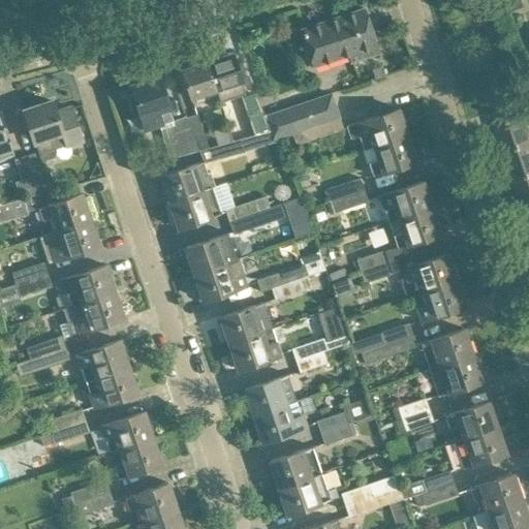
[(523,6),(520,0),(498,0),(503,13),(523,6)]
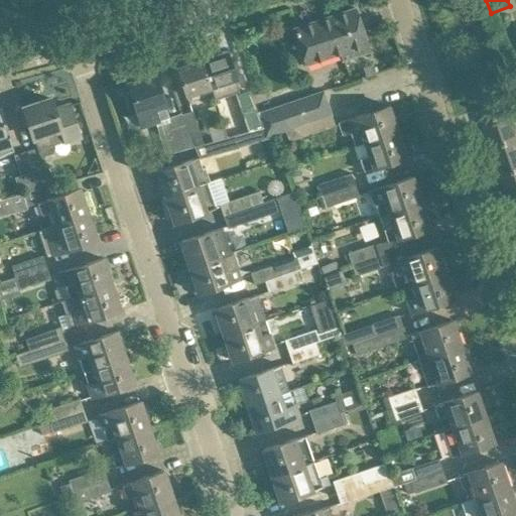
[(329,16),(340,52),(354,48),(356,55),(369,51),(355,8),(329,16)]
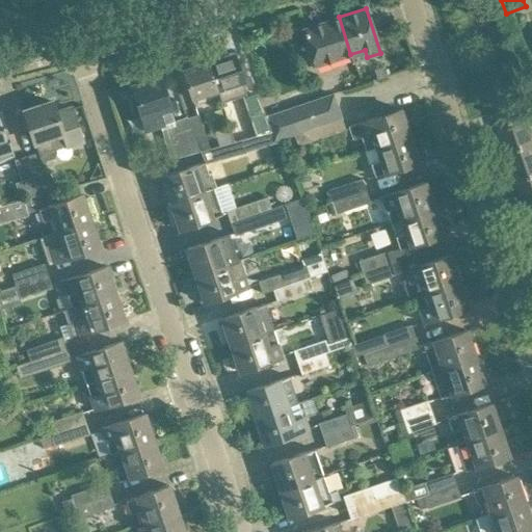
[(315,65),(350,54),(339,17),(302,29),(315,65)]
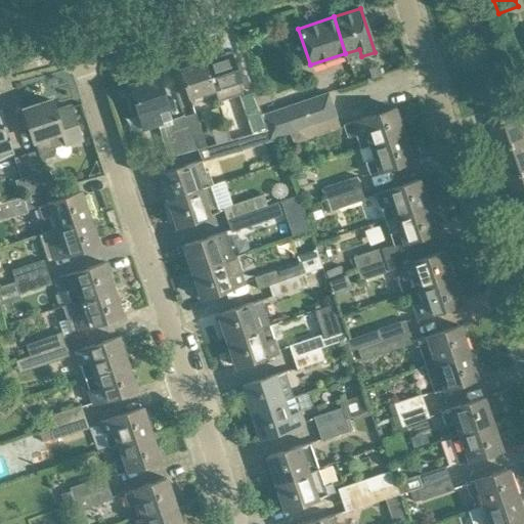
[(229,51),(204,59),(214,89),(239,80),(229,51)]
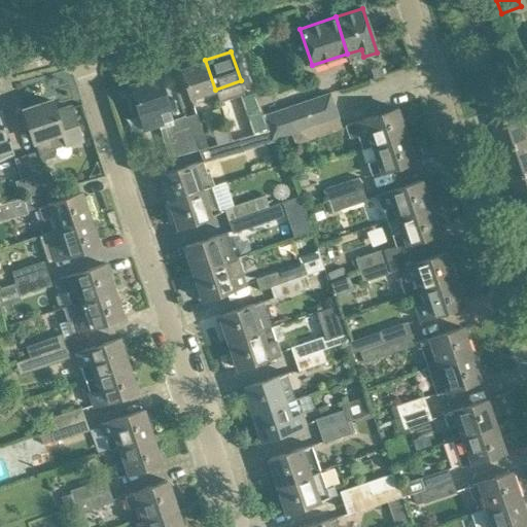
[(205,60),(180,68),(189,98),(215,90),(205,60)]
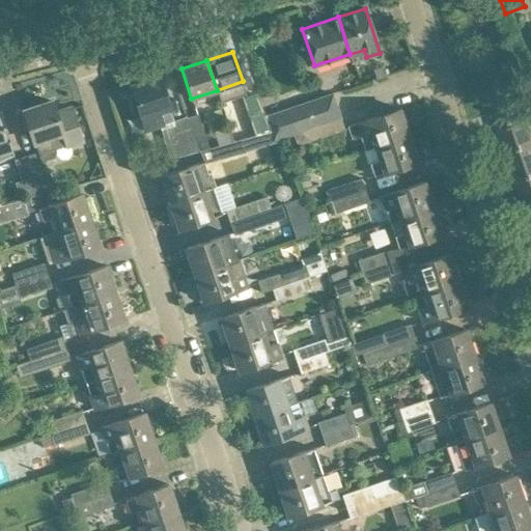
[(131,85),(141,117),(145,130),(159,126),(170,159),(197,151),(190,128),(176,132),(169,108),(159,76),(131,85)]
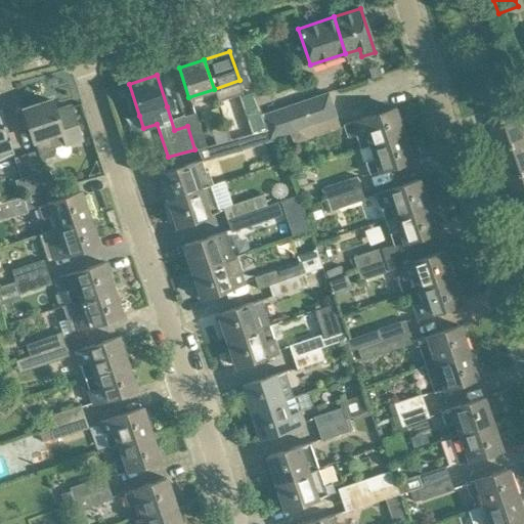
[(266,130),(261,114),(254,93),(243,97),(250,117),(244,119),(249,134),(266,130)]
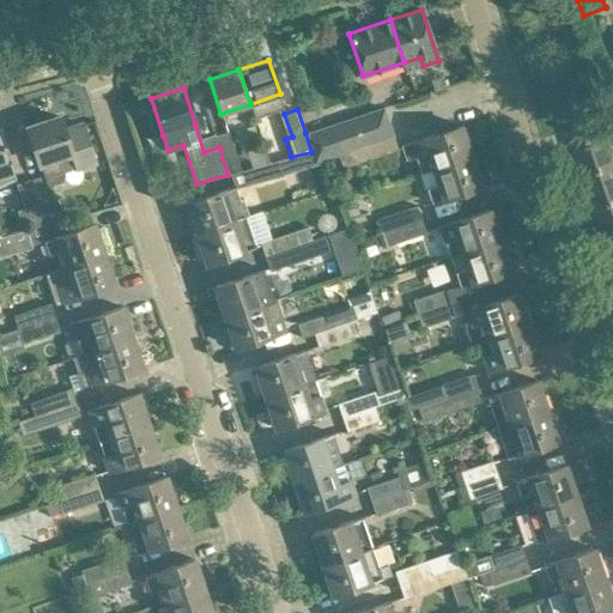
[(315,162),(339,153),(392,137),(383,109),(305,133),(311,152),(315,162)]
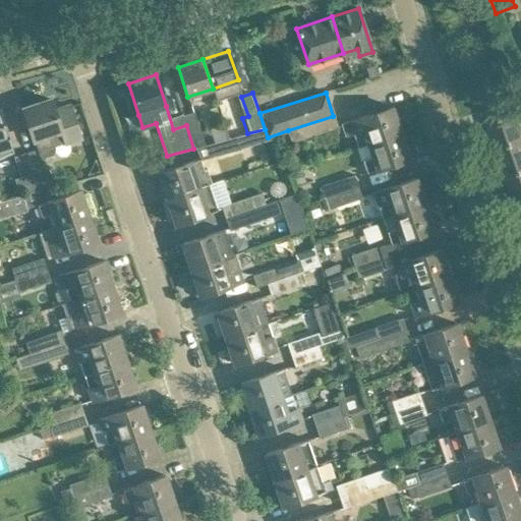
[(54,155),(52,148),(80,137),(69,106),(54,111),(51,99),(23,108),(34,139),(41,162),(29,166),(32,174),(37,191),(53,186),(44,158),(54,155)]
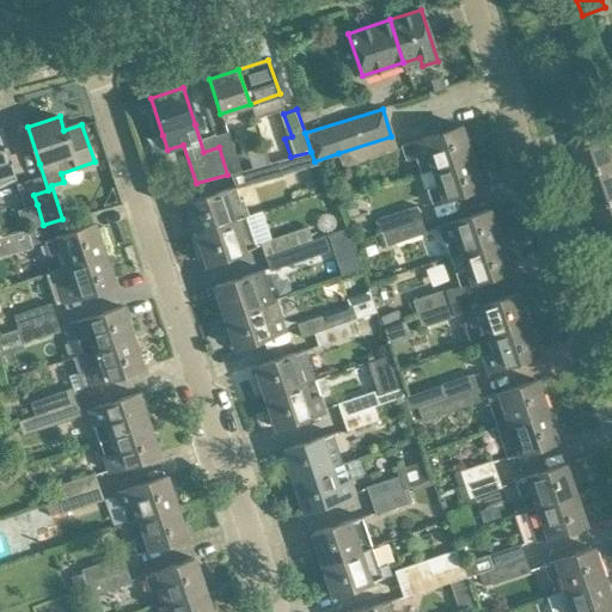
[(416,157),(422,172),(470,155),(459,126),(401,146),(405,160),(416,157)]
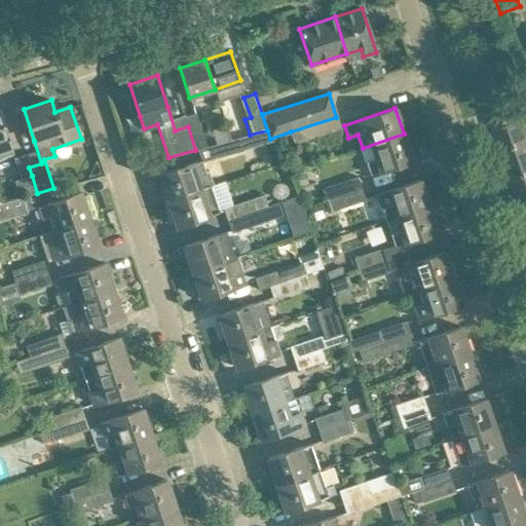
[(490,122),(499,151),(525,142),(525,127),(520,112),(490,122)]
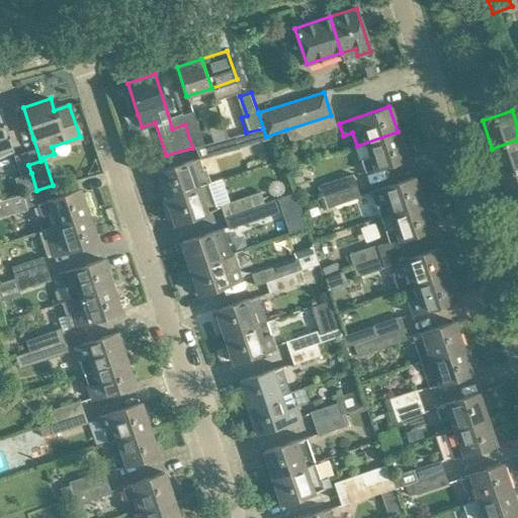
[(0,157),(13,151),(0,111),(0,157)]
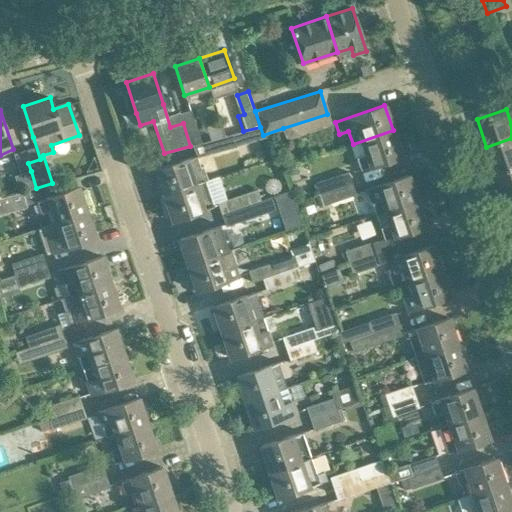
[(180,113),(183,123),(190,146),(201,143),(190,110),(180,113)]
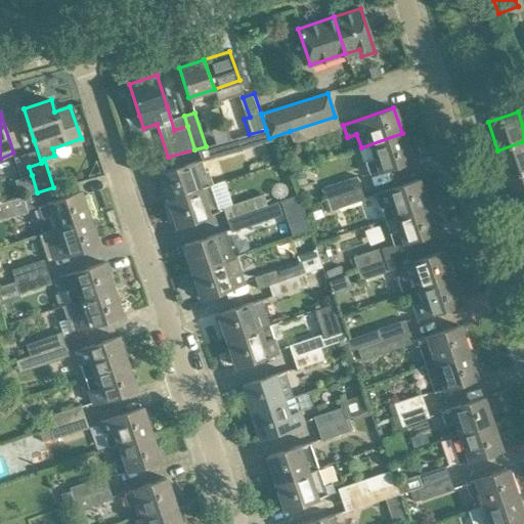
[(335,117),(290,131),(293,142),(340,127),(336,116),(335,117)]
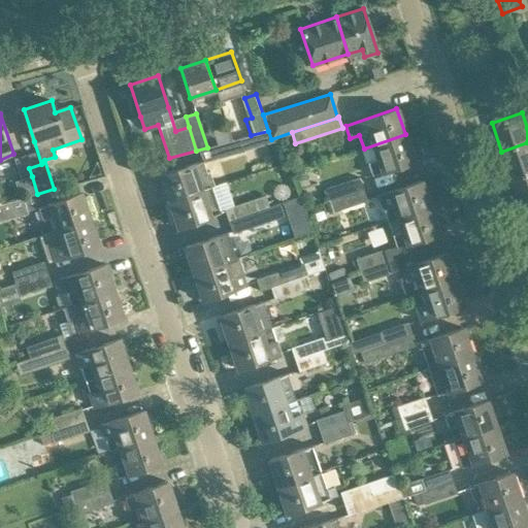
[(405,134),(364,149),(374,145),(378,159),(368,163),(372,174),(415,160),(405,134)]
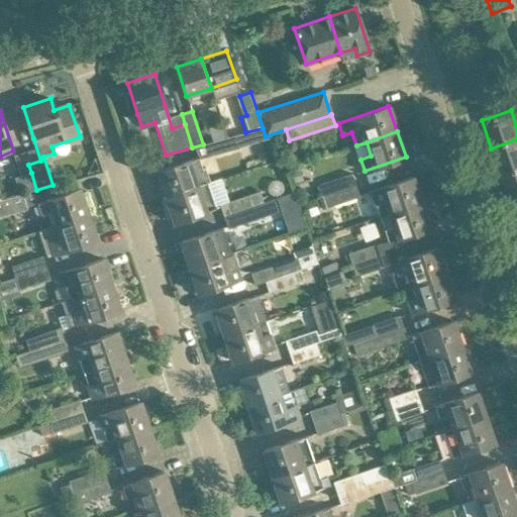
[(211,154),(239,147),(235,135),(208,143),(211,154)]
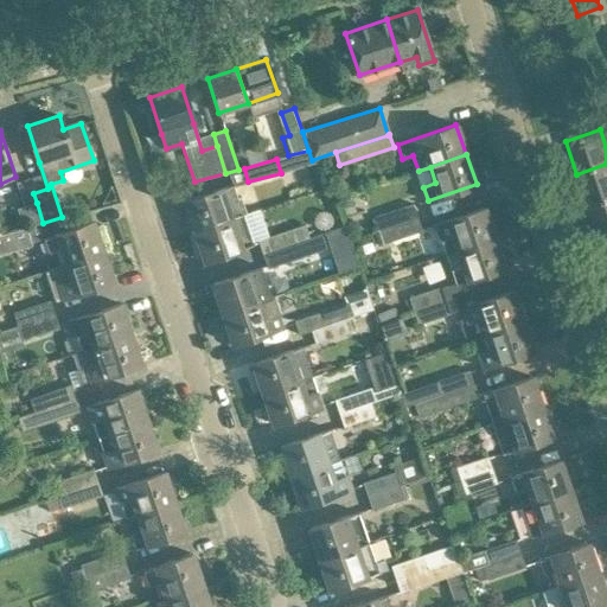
[(606,164),(576,174),(588,208),(606,200),(606,164)]
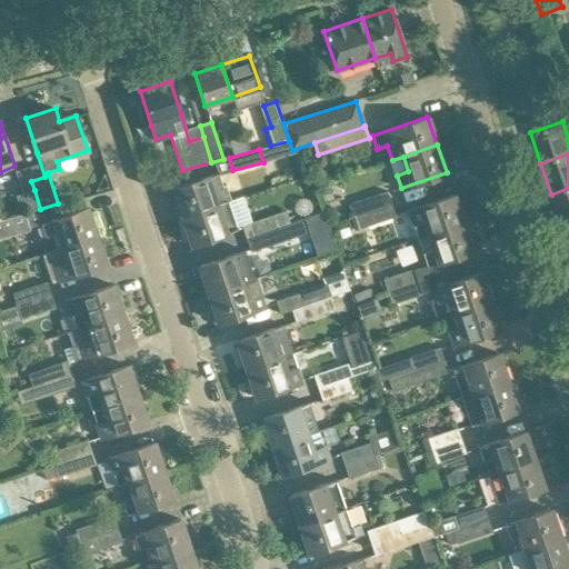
[(27,167),(15,171),(22,193),(35,190),(31,181),(27,167)]
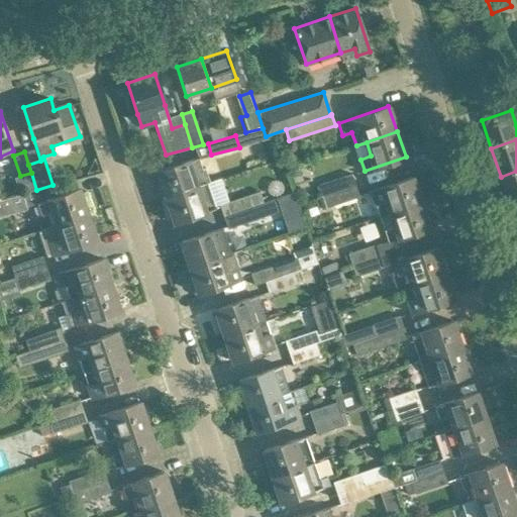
[(198,186),(207,183),(210,182),(206,169),(203,170),(199,157),(157,171),(166,197),(198,186)]
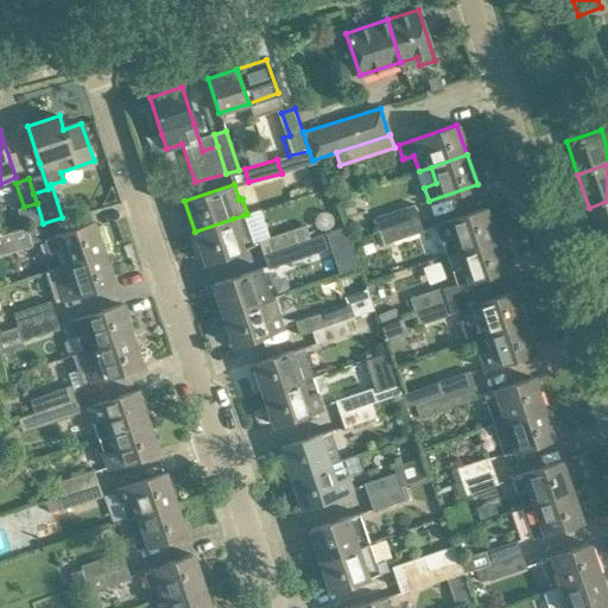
[(607,236),(607,201),(589,208),(600,240),(607,236)]
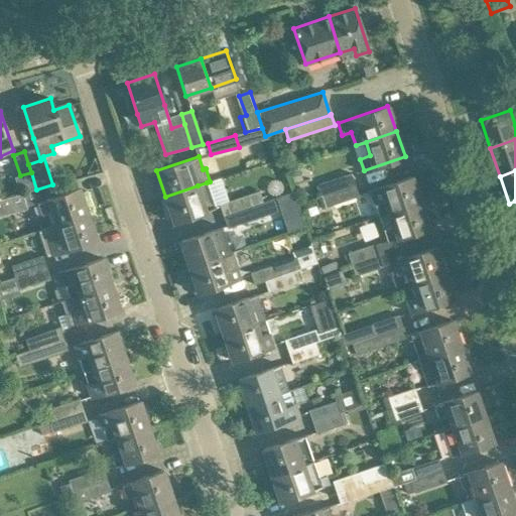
[(321,196),(355,184),(351,172),(317,184),(321,196)]
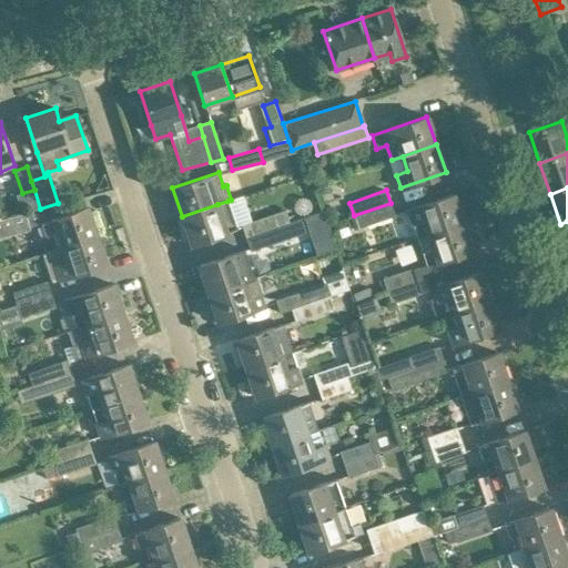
[(417,237),(428,234),(463,222),(453,194),(407,210),(417,237)]
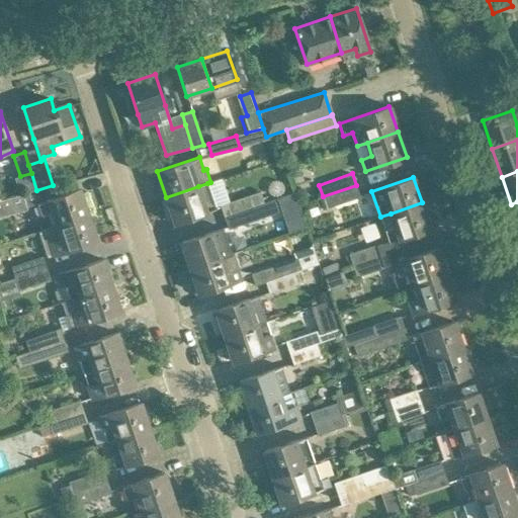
[(207,183),(198,186),(166,197),(174,223),(217,208),(207,183)]
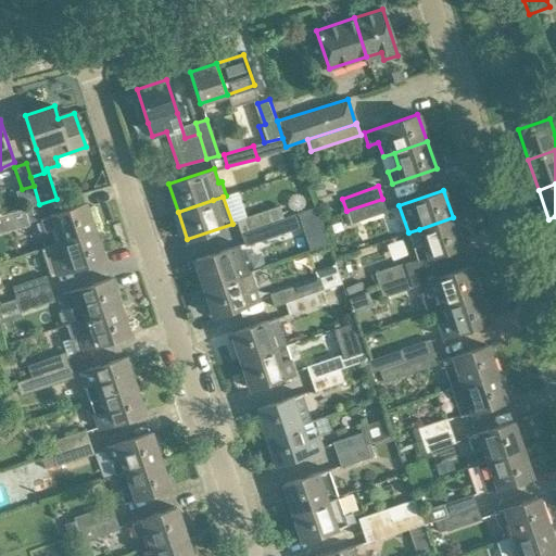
[(387,211),(382,199),(346,211),(351,224),(387,211)]
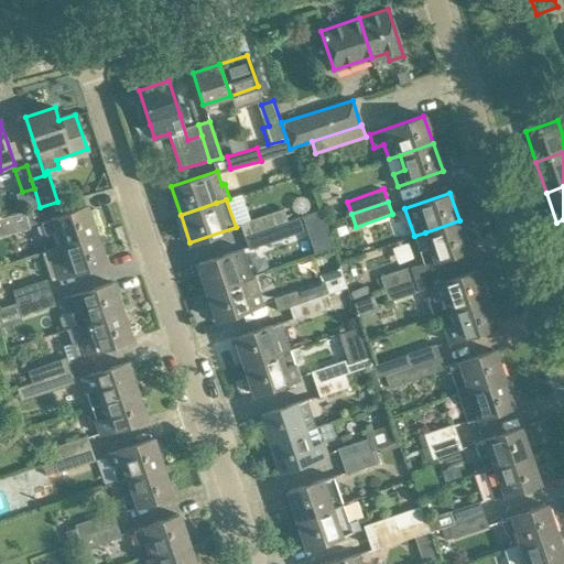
[(56,231),(62,247),(96,235),(86,206),(40,221),(45,236),(56,231)]
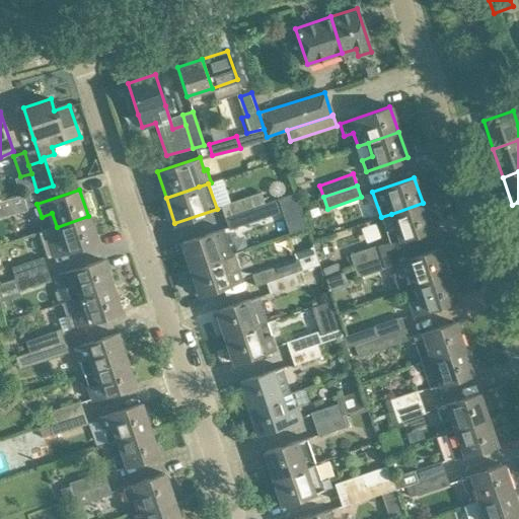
[(231,215),(265,204),(261,192),(227,203),(231,215)]
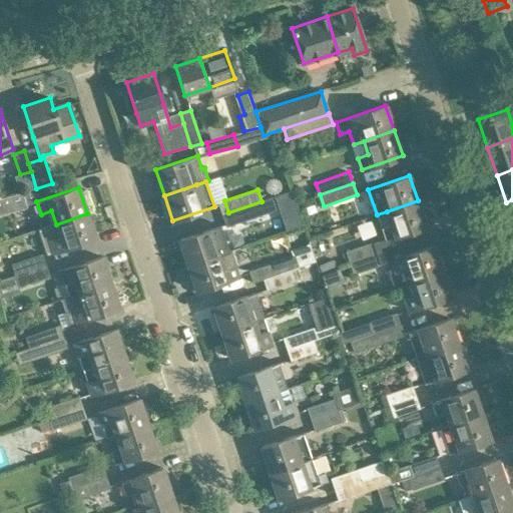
[(0,214),(28,206),(27,203),(24,192),(0,198),(0,214)]
